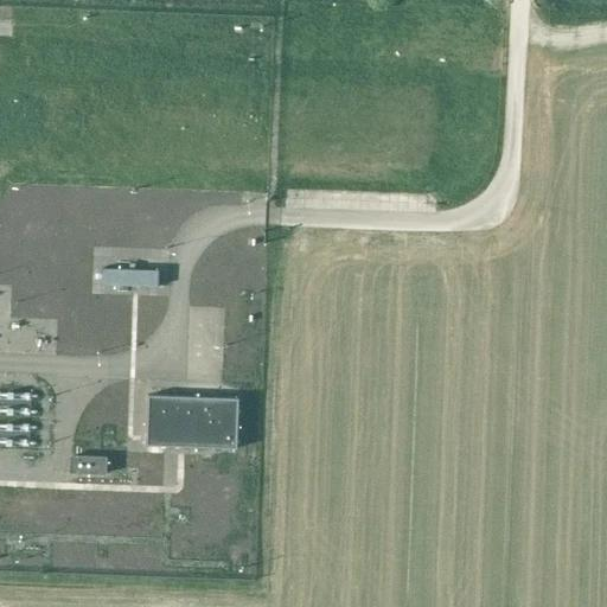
[(104,268),(103,283),(159,285),(160,270),(104,268)]
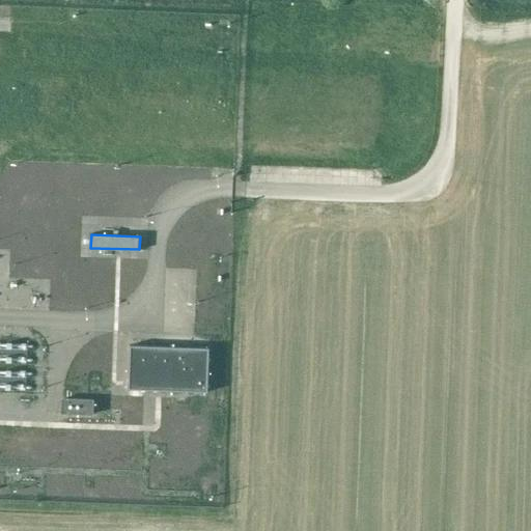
[(0,275),(40,277),(42,251),(0,250),(0,255),(0,275)]
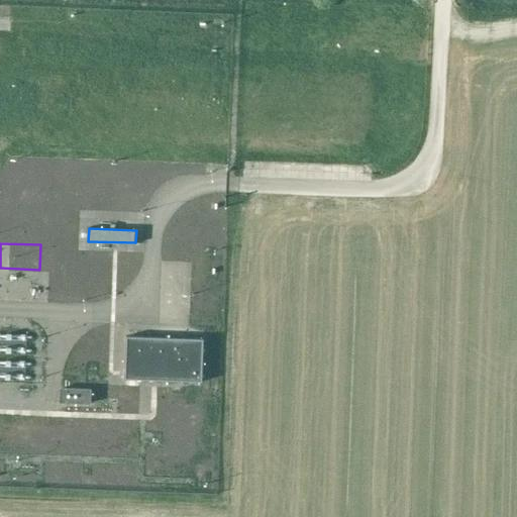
[(72,251),(72,270),(100,271),(100,252),(72,251)]
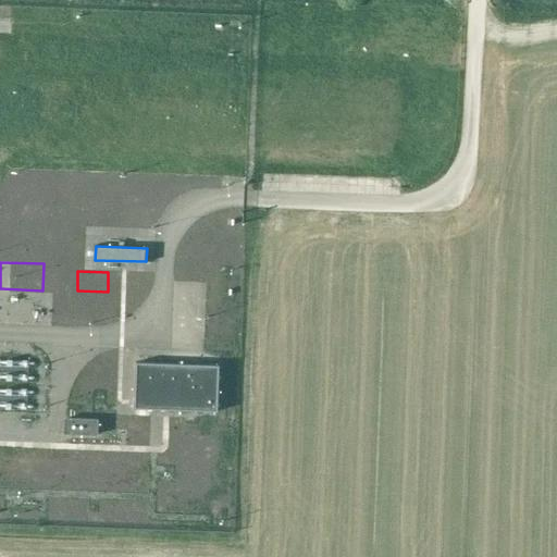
[(190,314),(190,347),(219,348),(220,316),(190,314)]
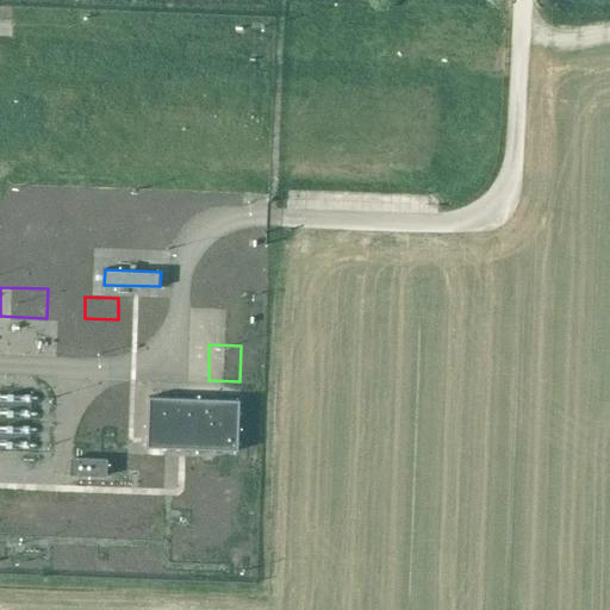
[(150,397),(148,448),(238,450),(240,400),(150,397)]
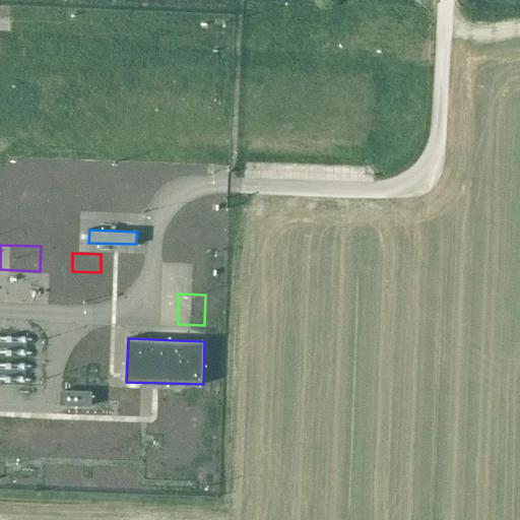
[(61,391),(61,404),(90,405),(91,393),(61,391)]
